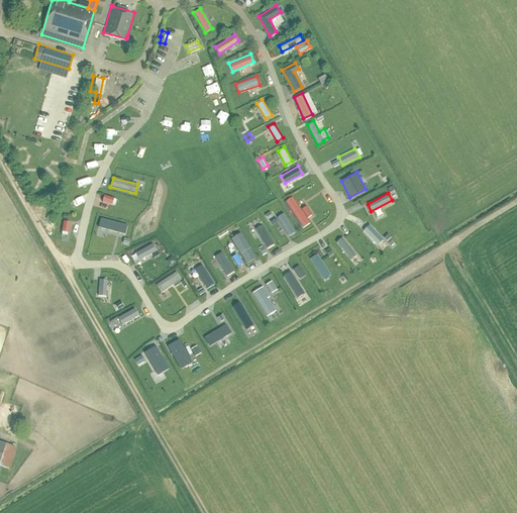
[(292,197),(286,201),(303,227),(309,222),(292,197)]
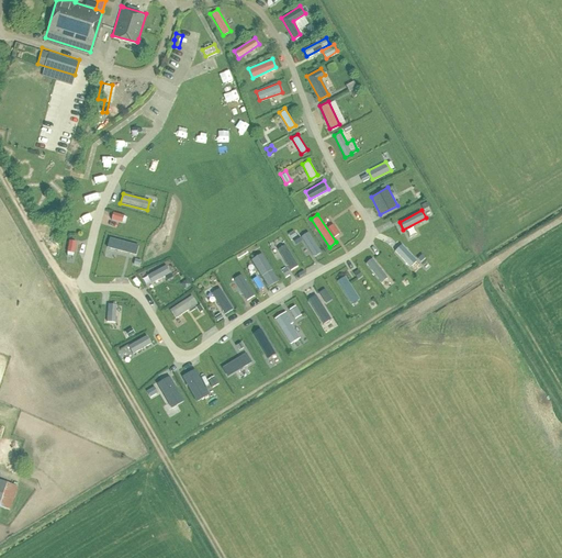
[(332,224),(327,227),(334,236),(338,233),(332,224)]
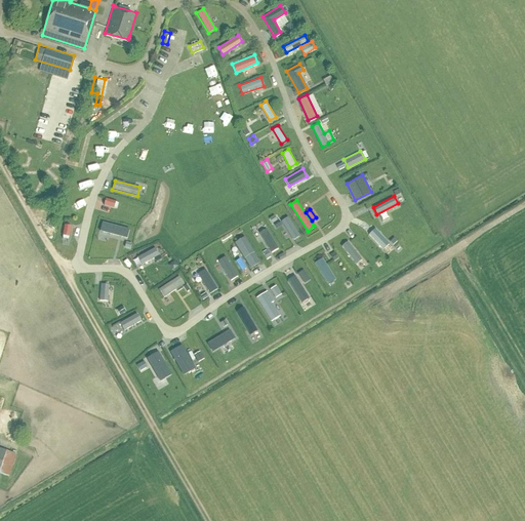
[(288,215),(281,219),(293,238),(300,234),(288,215)]
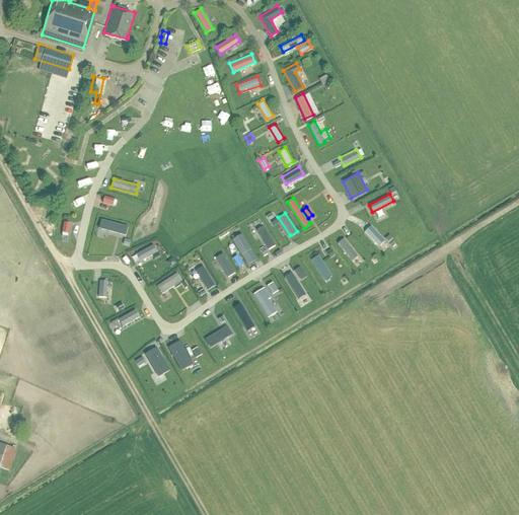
[(100,217),(98,228),(125,235),(128,224),(100,217)]
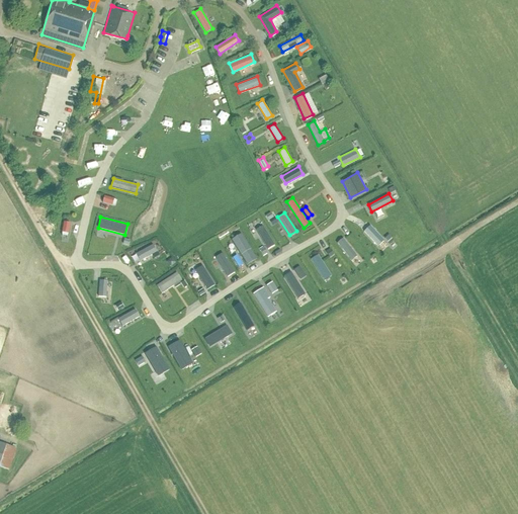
[(370,224),(363,231),(377,245),(384,239),(370,224)]
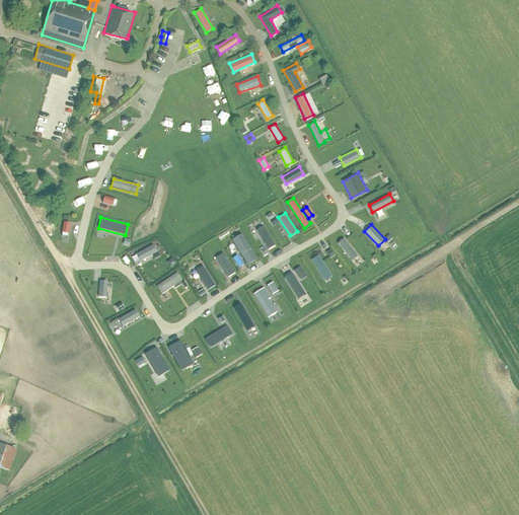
[(264,225),(255,229),(268,248),(275,244),(264,225)]
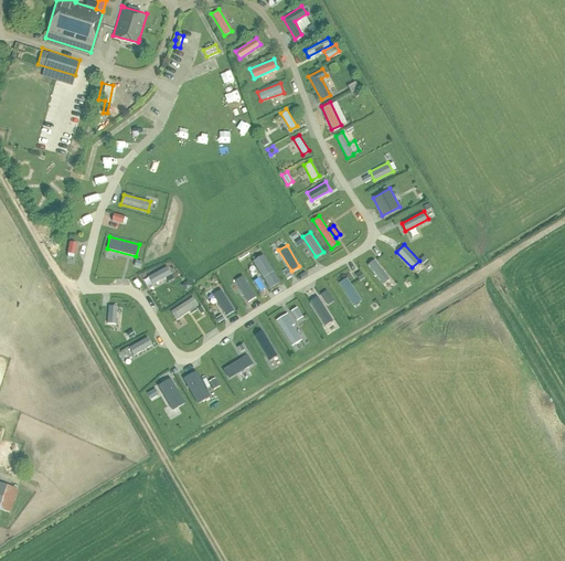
[(263,254),(252,261),(269,288),(280,282),(263,254)]
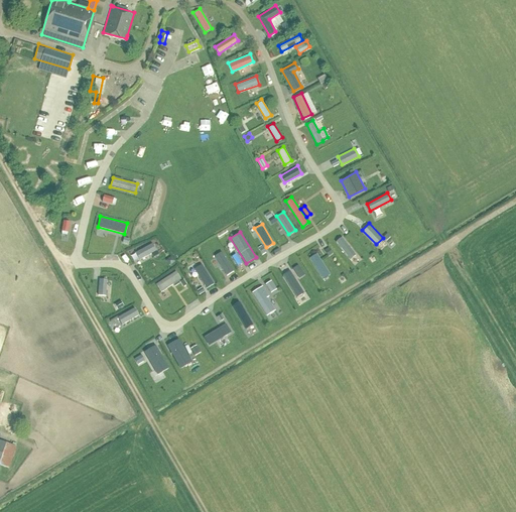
[(342,236),(336,241),(350,258),(356,254),(342,236)]
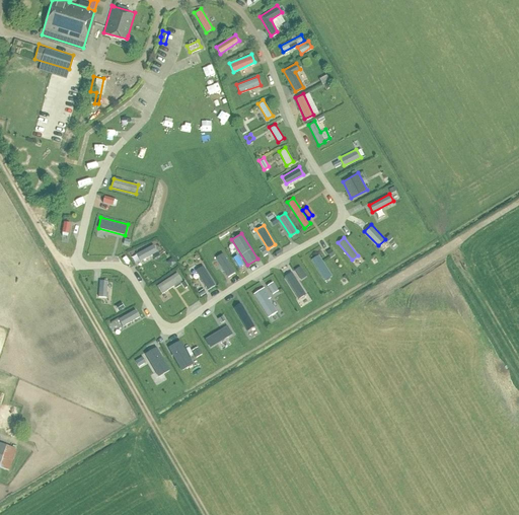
[(153,243),(136,253),(140,261),(157,250),(153,243)]
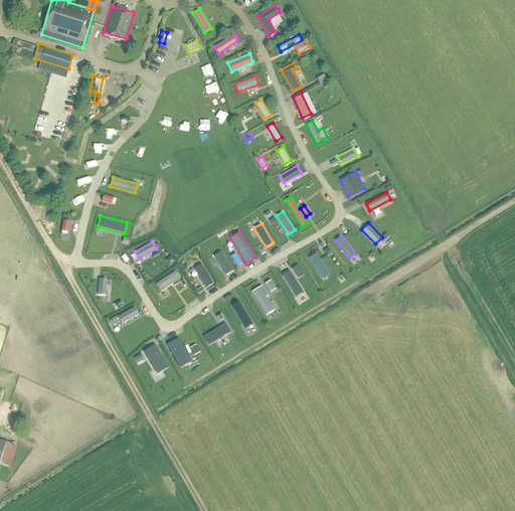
[(329,245),(324,247),(328,253),(332,250),(329,245)]
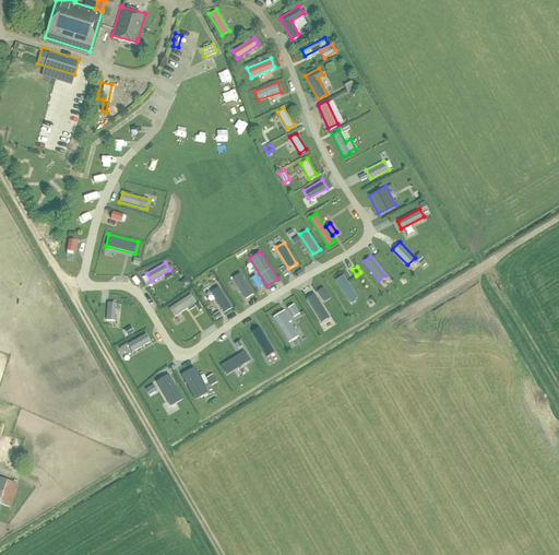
[(240,272),(233,276),(245,297),(252,293),(240,272)]
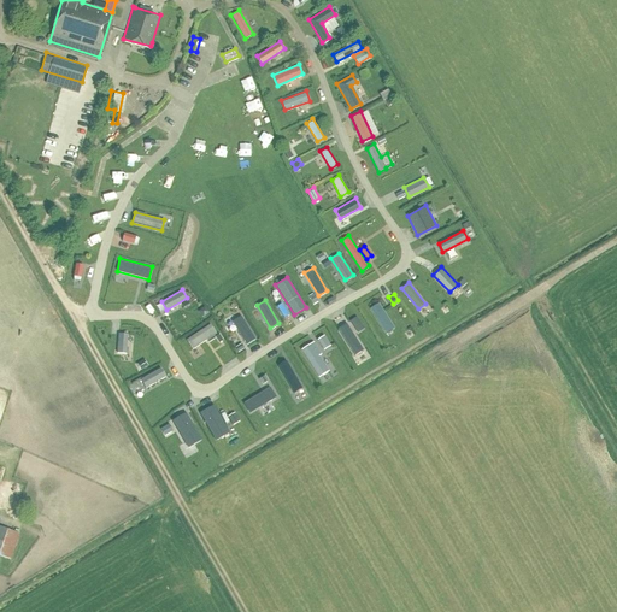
[(378,302),(370,309),(386,333),(394,327),(378,302)]
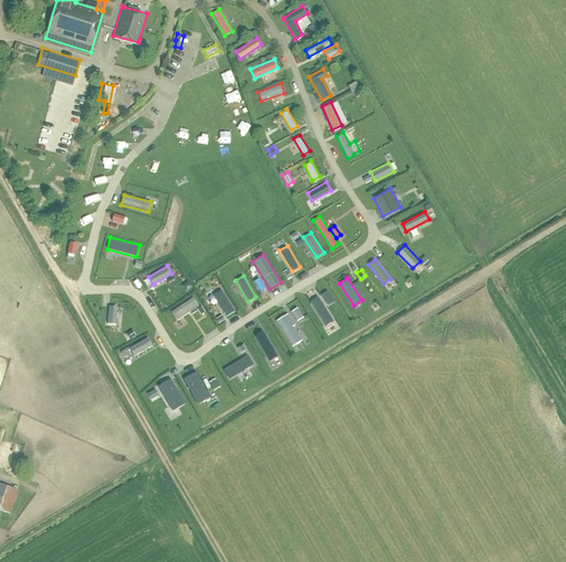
[(187,279),(182,283),(186,289),(191,284),(187,279)]
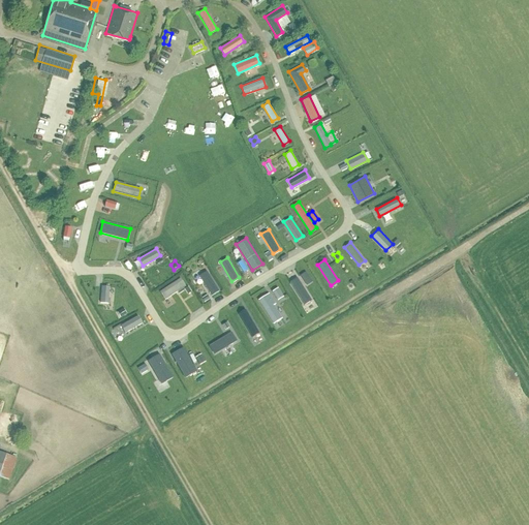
[(207,271),(199,275),(211,295),(218,290),(207,271)]
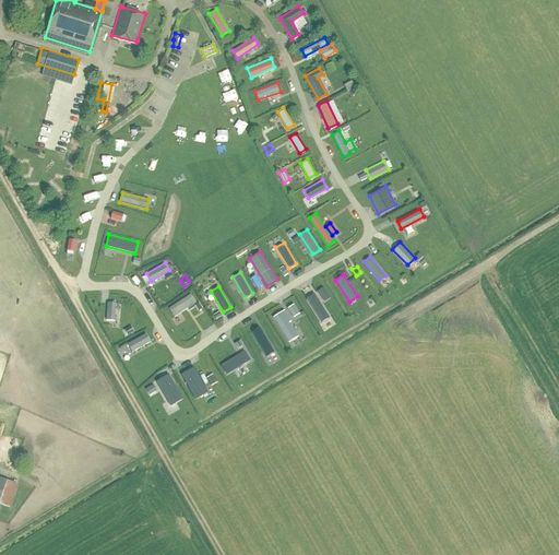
[(190,293),(168,307),(174,316),(197,302),(190,293)]
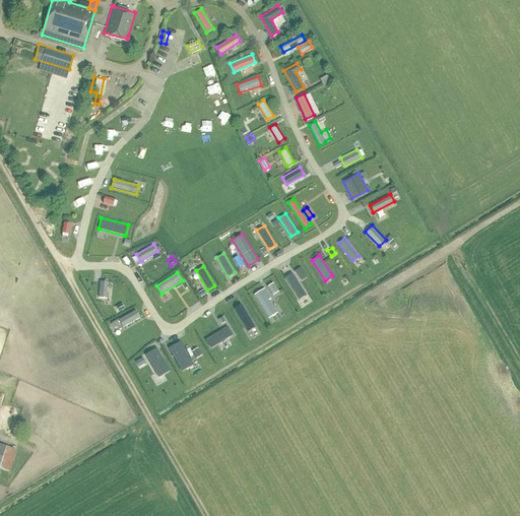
[(293,272),(285,276),(299,299),(307,294),(293,272)]
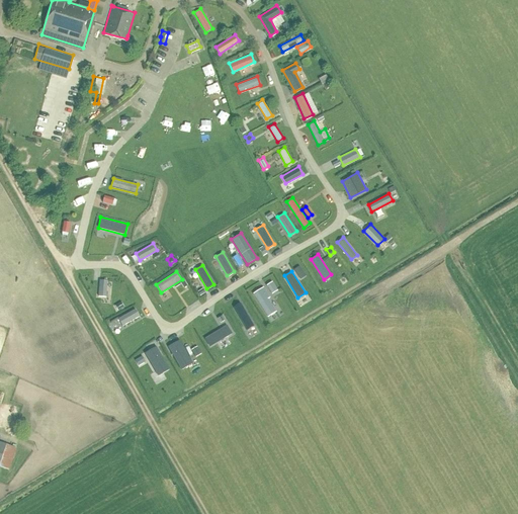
[(108,280),(99,279),(97,294),(106,295),(108,280)]
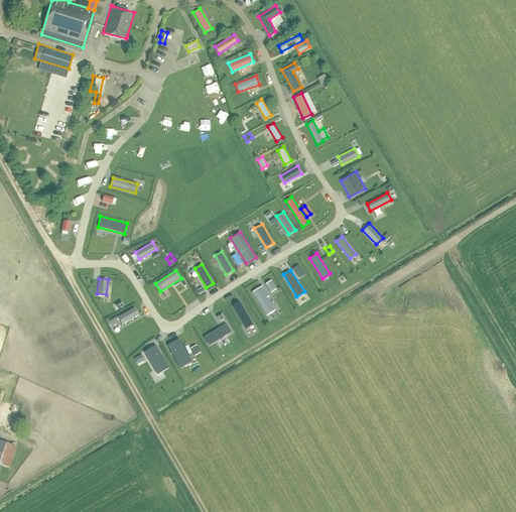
[(262,285),(252,292),(267,315),(275,310),(266,296),(269,295),(262,285)]
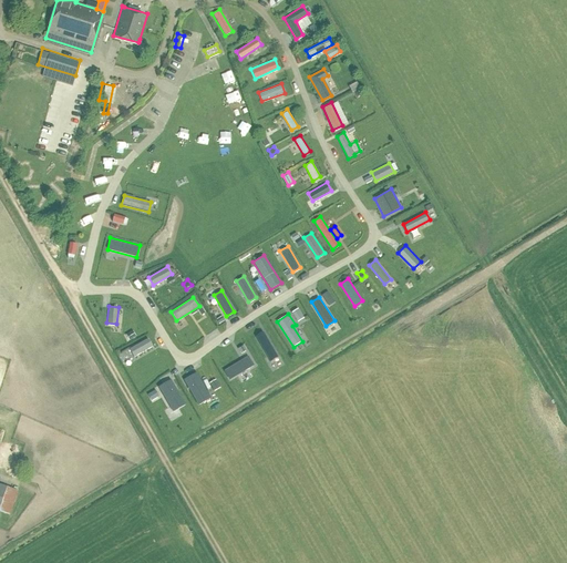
[(263,331),(255,336),(269,360),(277,356),(263,331)]
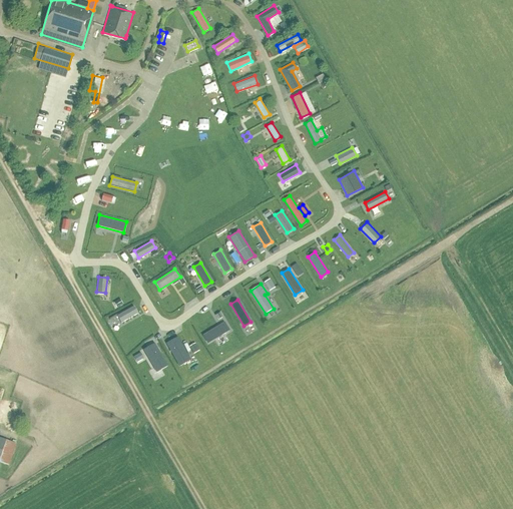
[(133,305),(116,315),(120,322),(137,313),(133,305)]
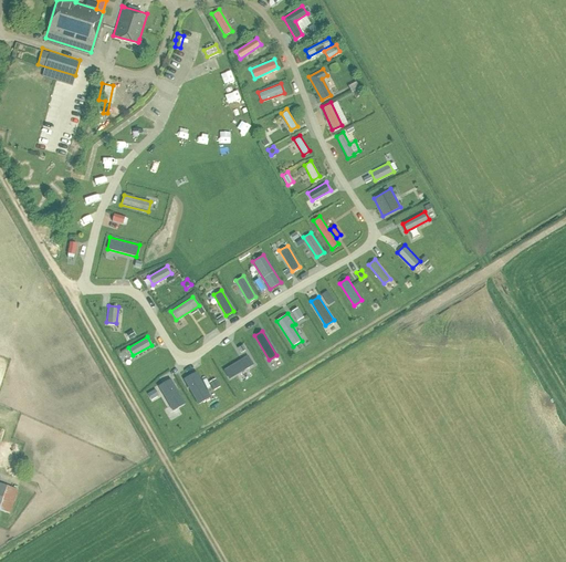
[(248,355),(223,370),(229,378),(253,364),(248,355)]
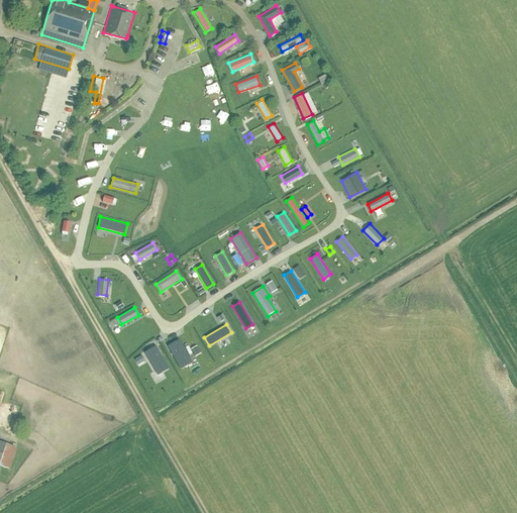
[(178,339),(167,346),(181,369),(192,363),(178,339)]
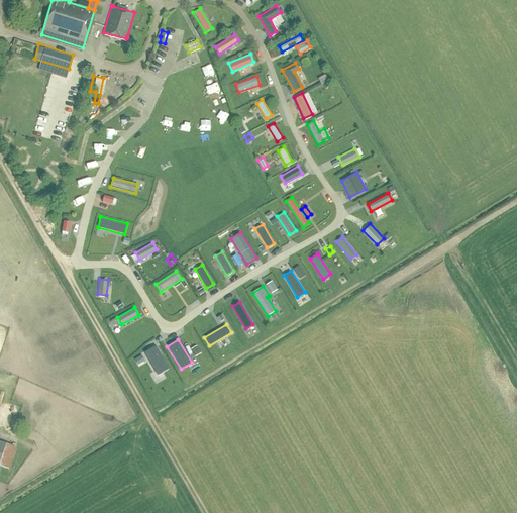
[(196,344),(191,347),(195,354),(200,351),(196,344)]
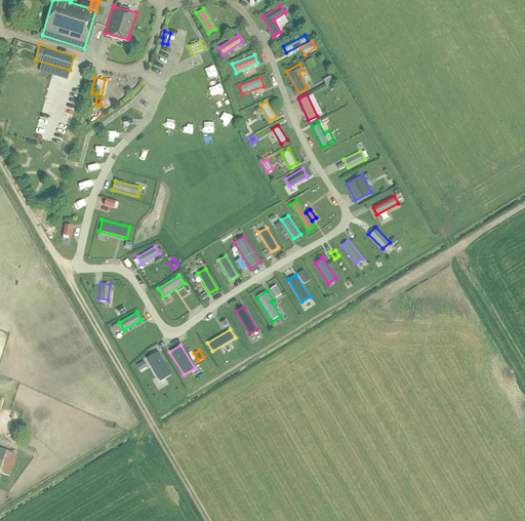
[(157,351),(146,357),(160,381),(171,374),(157,351)]
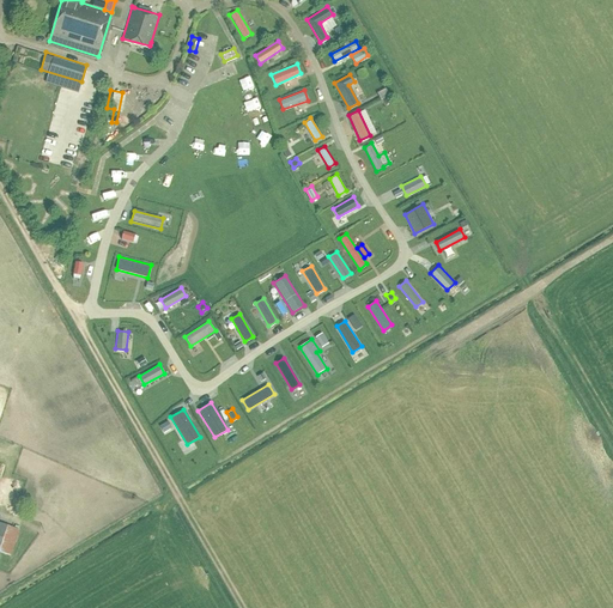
[(168,420),(159,424),(163,430),(170,426),(168,420)]
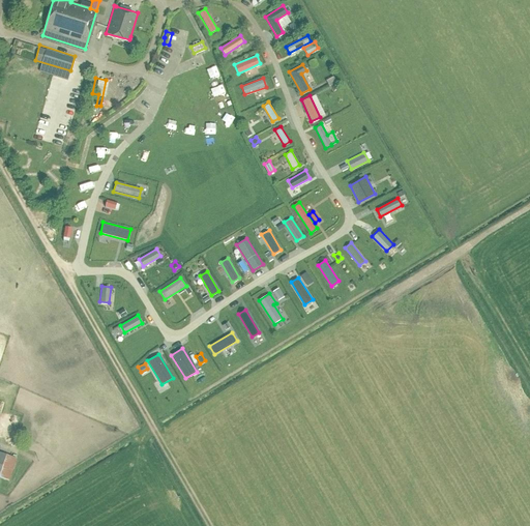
[(0,474),(9,477),(17,456),(0,449),(0,474)]
